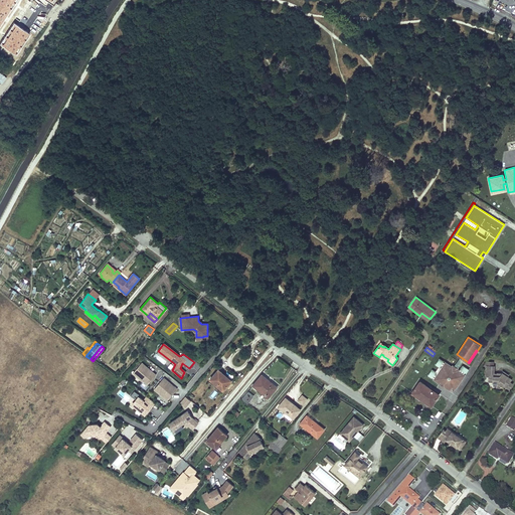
[(458,385),(464,375),(463,374),(465,372),(466,373),(469,369),(463,365),(460,369),(461,369),(459,371),(458,371),(459,369),(453,365),(452,367),(445,362),(441,368),(443,369),(440,374),(438,373),(434,378),(440,383),(439,383),(446,388),(452,380),(458,385)]
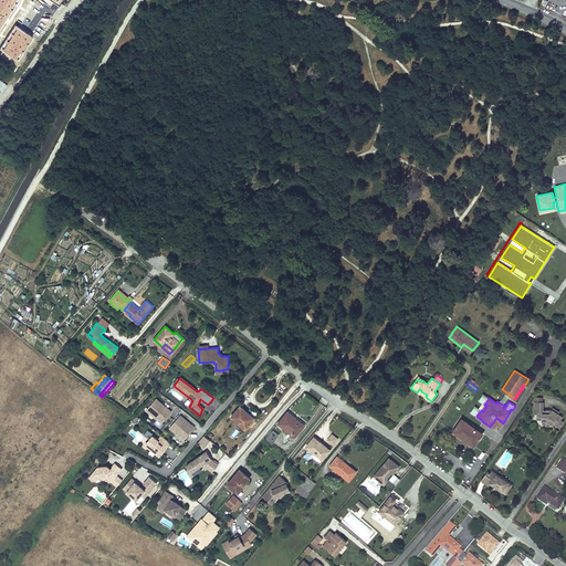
[(171,412),(156,399),(146,410),(163,423),(171,412)]
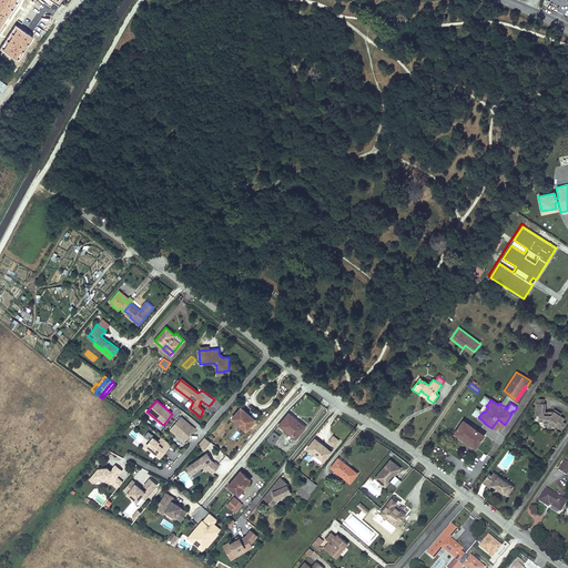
[(544,413),(545,404),(536,404),(536,415),(539,415),(538,421),(543,422),(543,423),(544,423),(548,423),(553,425),(554,426),(554,425),(561,429),(565,424),(561,422),(563,419),(558,416),(559,415),(554,412),(553,414),(544,413)]
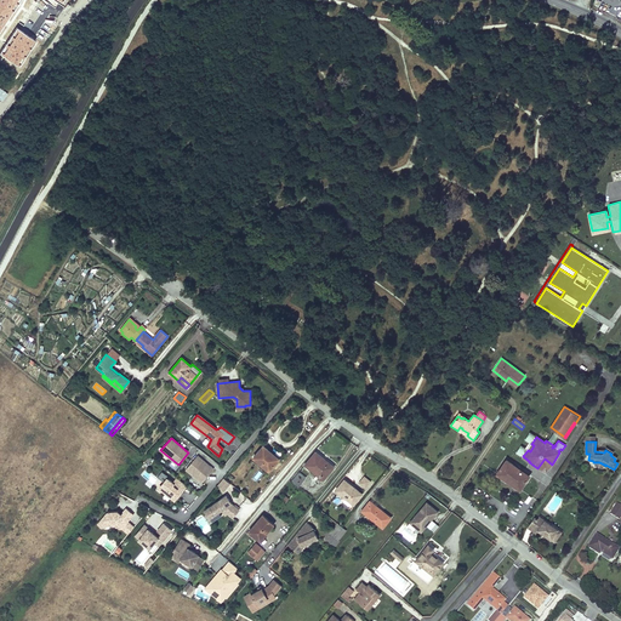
[(267,449),(263,445),(254,457),(269,471),(278,460),(273,456),(272,457),(266,451),(267,449)]
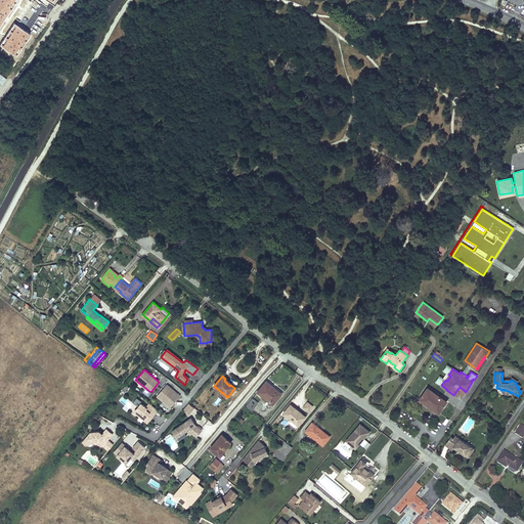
[(235,387),(225,379),(224,381),(229,386),(230,385),(234,388),(235,387)]
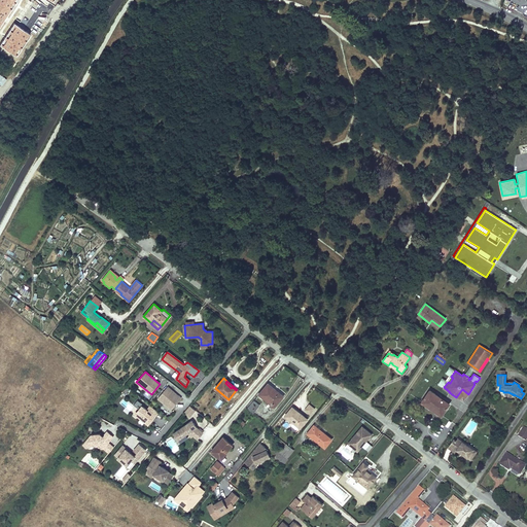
[(274,408),(283,396),(268,383),(258,394),(274,408)]
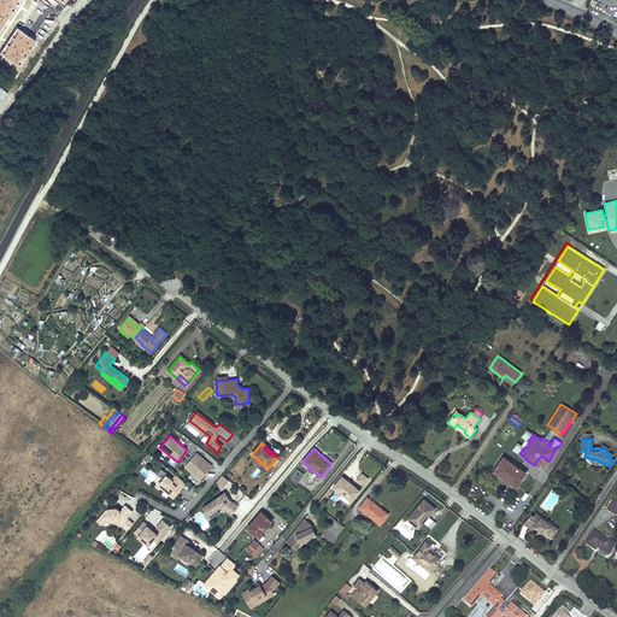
[(198,453),(184,466),(200,480),(212,466),(198,453)]
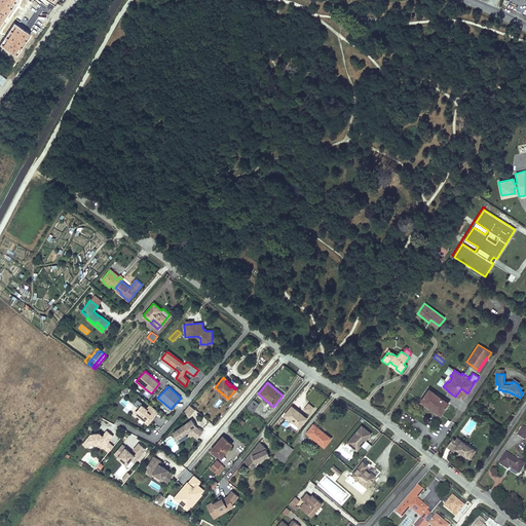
[(462,401),(467,393),(461,388),(455,397),(462,401)]
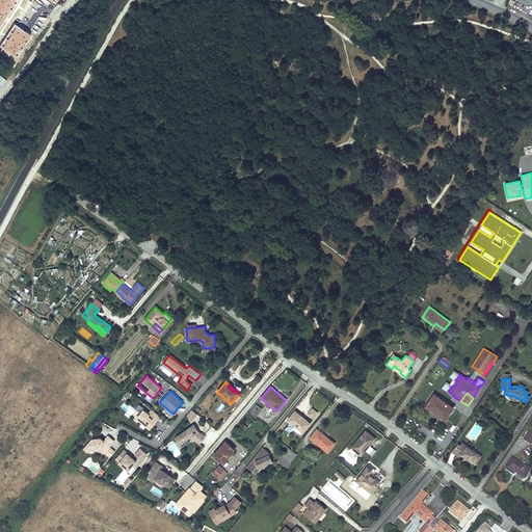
[(453,407),(434,394),(426,405),(446,419),(453,407)]
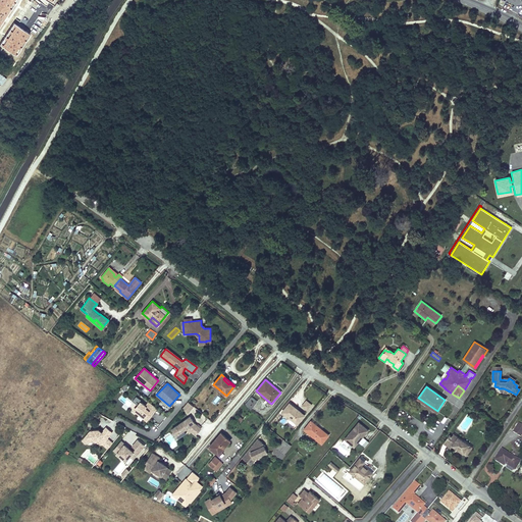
[(257,401),(260,398),(254,393),(251,397),(257,401)]
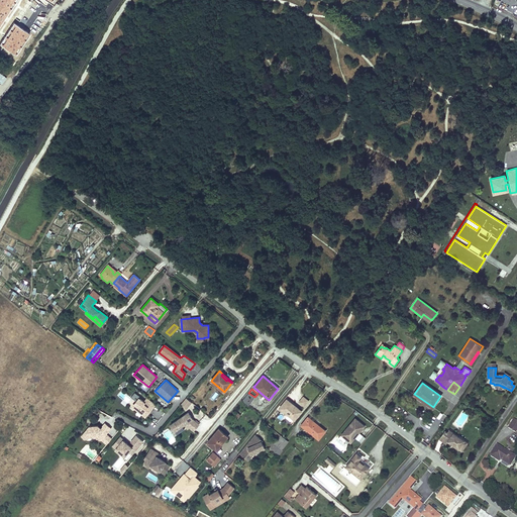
[(247,405),(254,397),(248,393),(241,401),(247,405)]
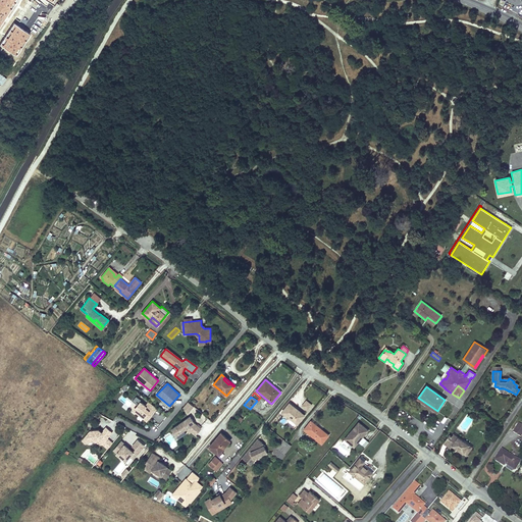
[(301,406),(307,411),(313,405),(307,400),(301,406)]
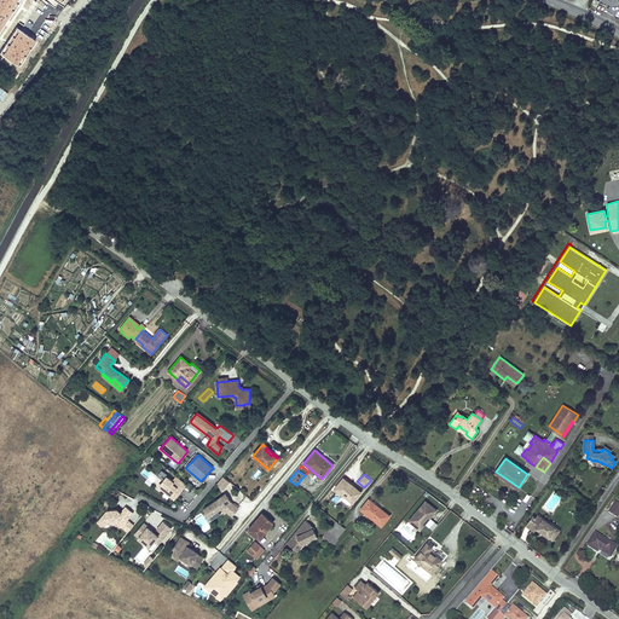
[(185,484),(175,476),(172,481),(166,476),(158,486),(174,498),(185,484)]
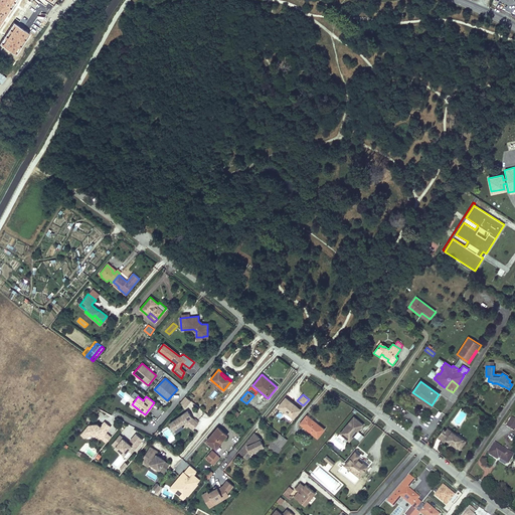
[(190,400),(185,396),(181,402),(185,406),(190,400)]
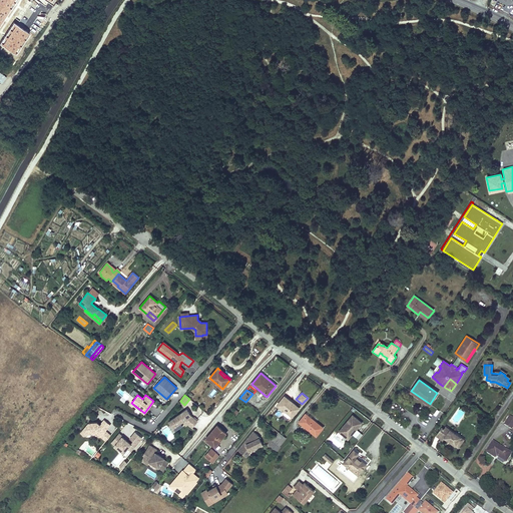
[(293,417),(299,408),(290,400),(288,401),(283,397),(276,407),(281,410),(282,409),(285,411),(293,417)]
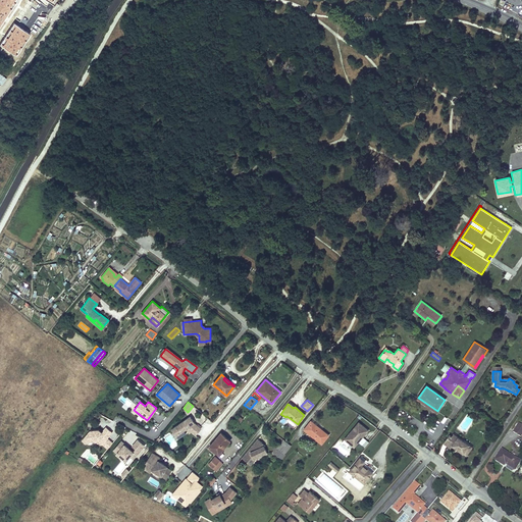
[(197,432),(201,428),(195,422),(190,416),(171,428),(176,435),(187,427),(190,425),(197,432)]
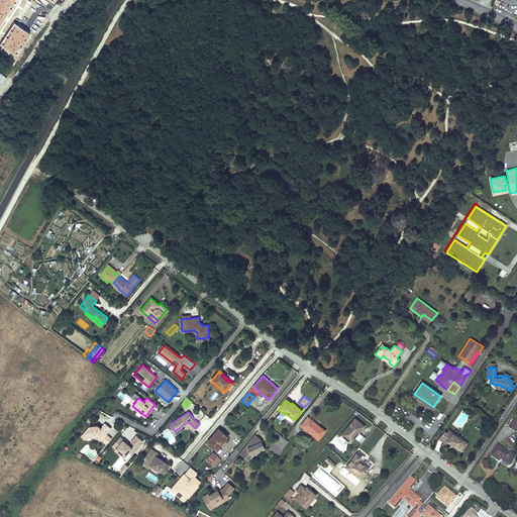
[(295,420),(287,414),(285,416),(293,422),(295,420)]
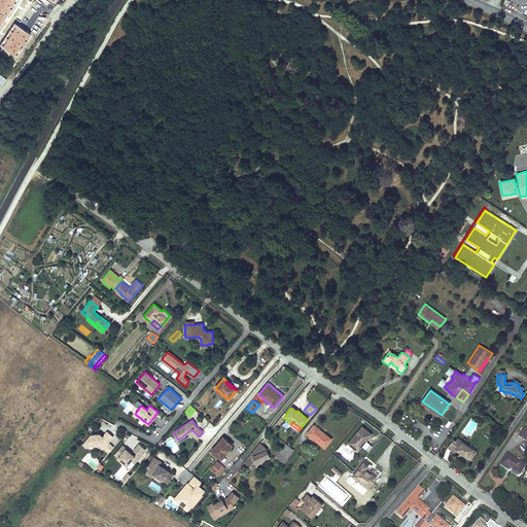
[(331,440),(314,425),(307,433),(324,448),(331,440)]
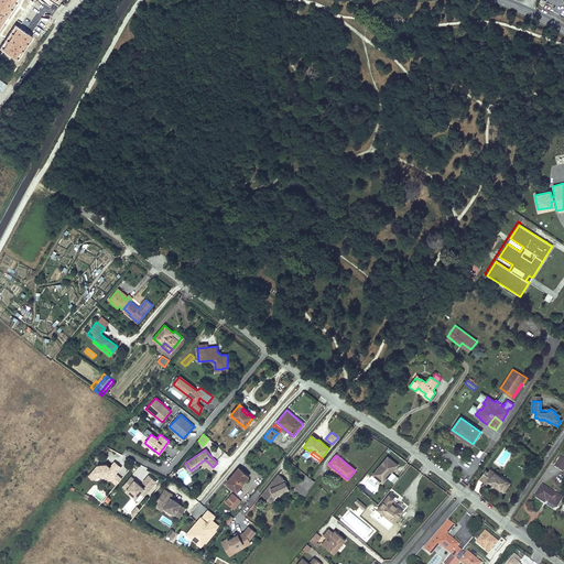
[(382,483),(398,465),(388,456),(372,475),(382,483)]
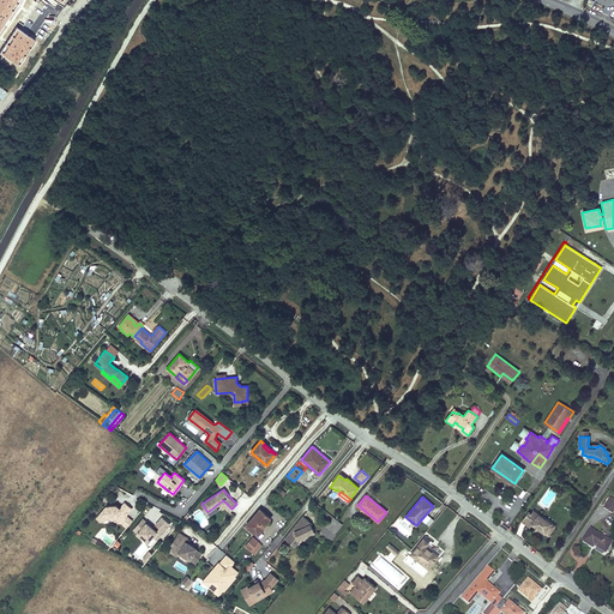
[(613,513),(613,511),(613,500),(609,498),(603,507),(613,513)]
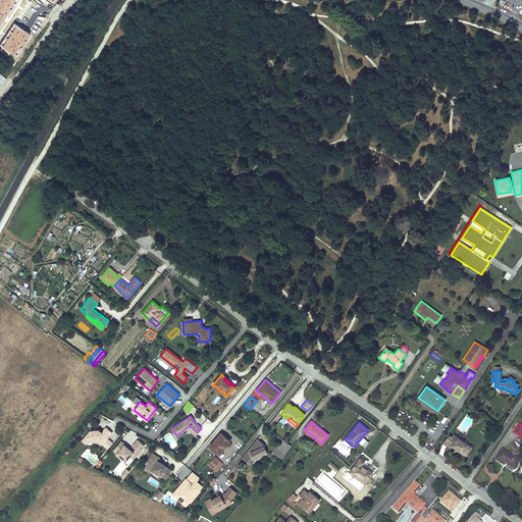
[(190,425),(187,427),(190,430),(195,434),(197,432),(190,425)]
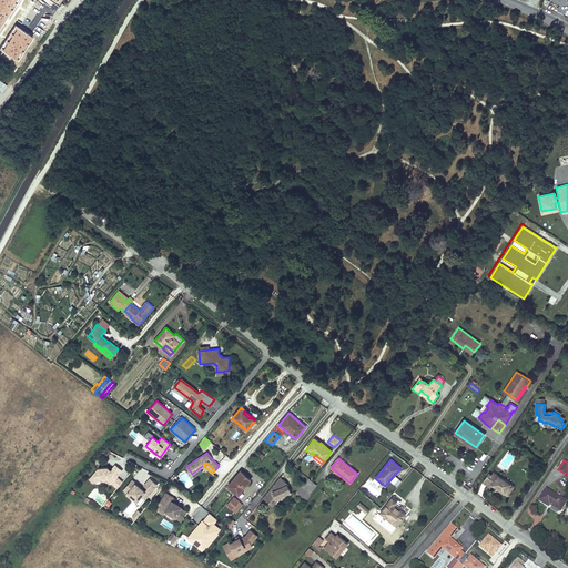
[(117,476),(122,470),(115,464),(111,469),(109,467),(100,467),(89,478),(94,484),(99,478),(104,478),(109,483),(110,480),(111,483),(117,476)]
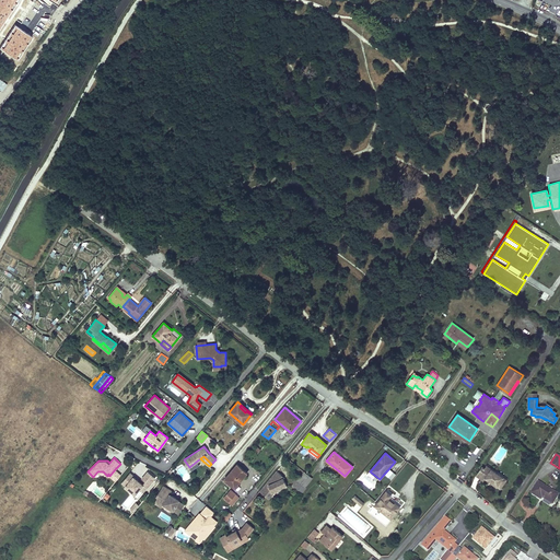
[(247,473),(236,464),(224,478),(234,488),(247,473)]
